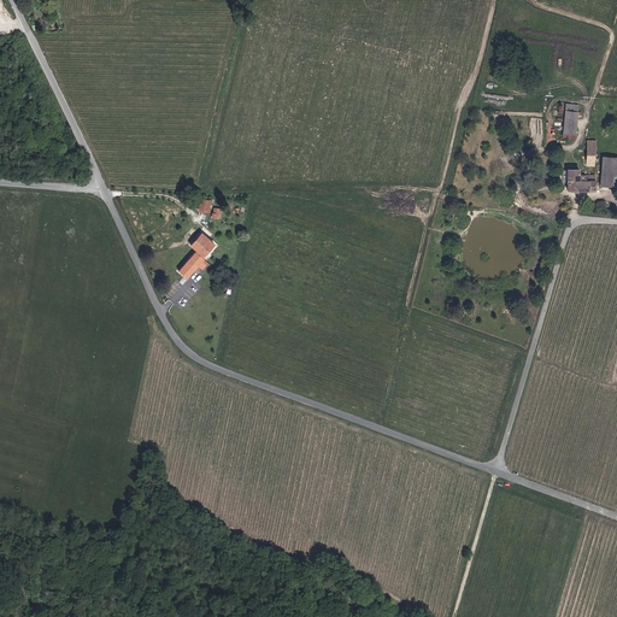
[(564,111),(563,137),(576,137),(577,123),(585,123),(585,116),(577,116),(577,112),(582,112),(582,109),(570,109),(570,111),(564,111)]
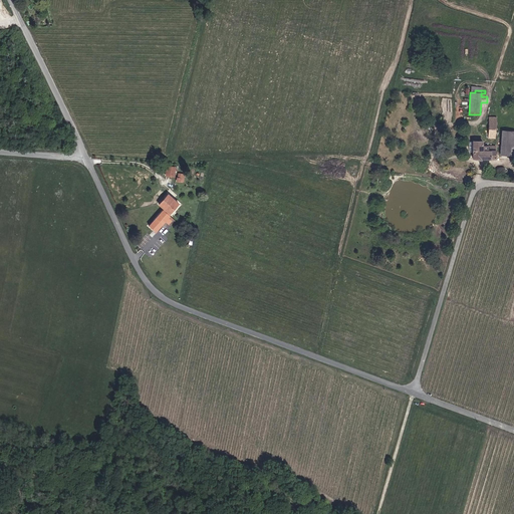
[(489,117),(489,138),(497,138),(497,117),(489,117)]
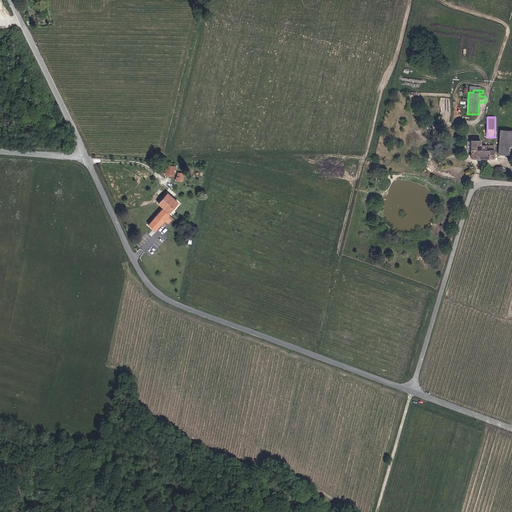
[(511,154),(511,131),(501,131),(500,154),(511,154)]
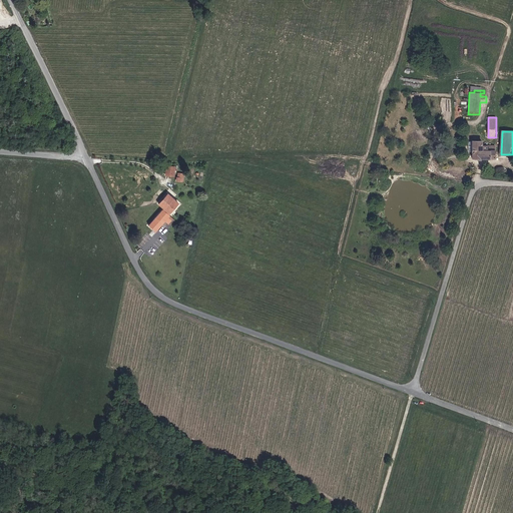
[(473,158),(496,158),(496,145),(482,145),(482,140),(473,140),(473,158)]
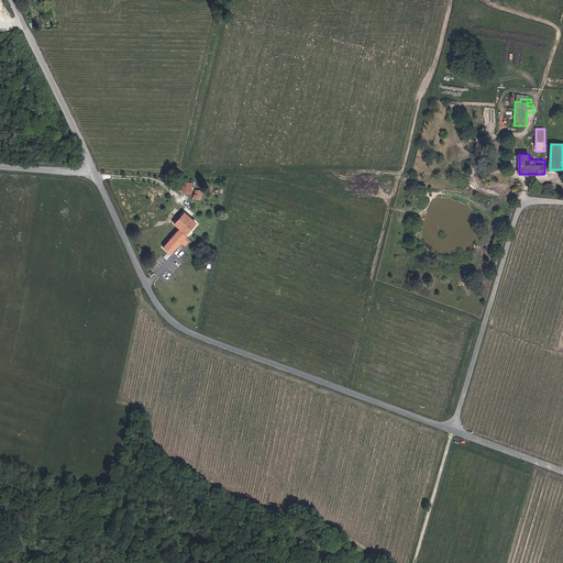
[(180,191),(191,194),(194,183),(183,180),(180,191)]
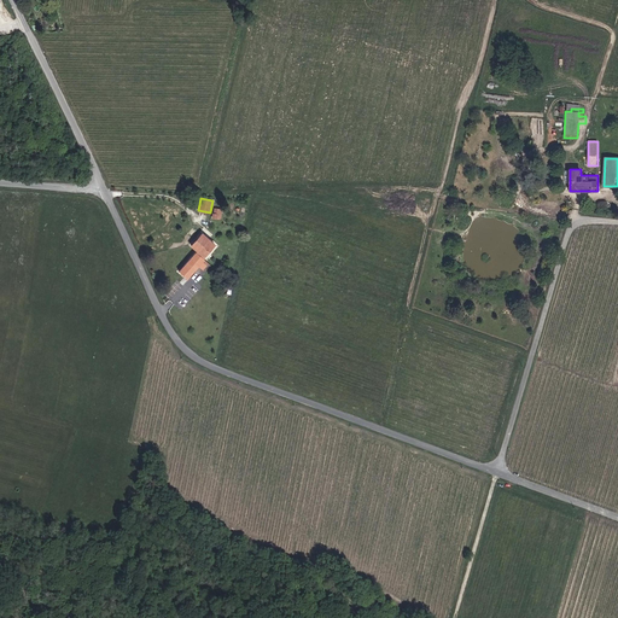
[(215,243),(202,232),(192,245),(198,250),(181,272),(190,279),(205,258),(204,257),(215,243)]
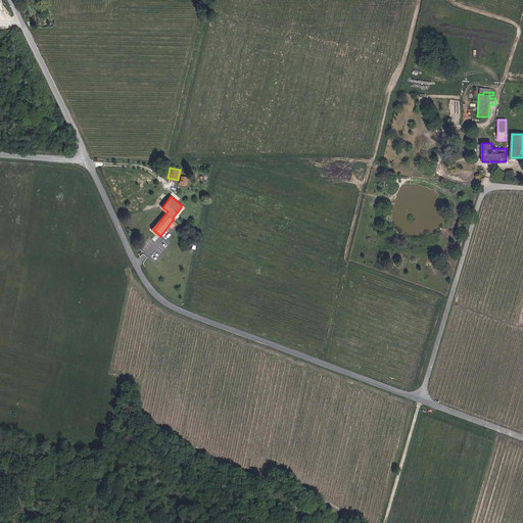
All buildings are outlined.
